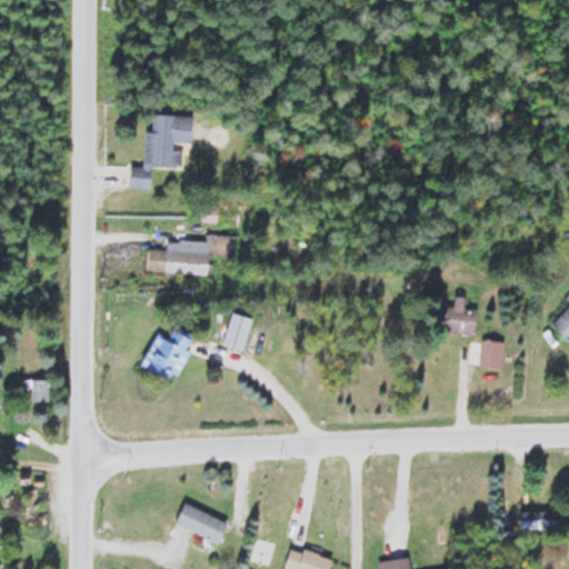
[(189,146),(191,117),(148,113),(145,165),(181,167),(182,145),(189,146)]
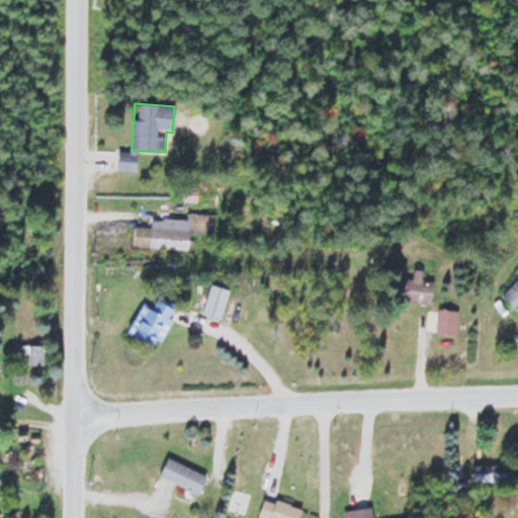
[(182,199),(196,201),(197,189),(183,188),(182,199)]
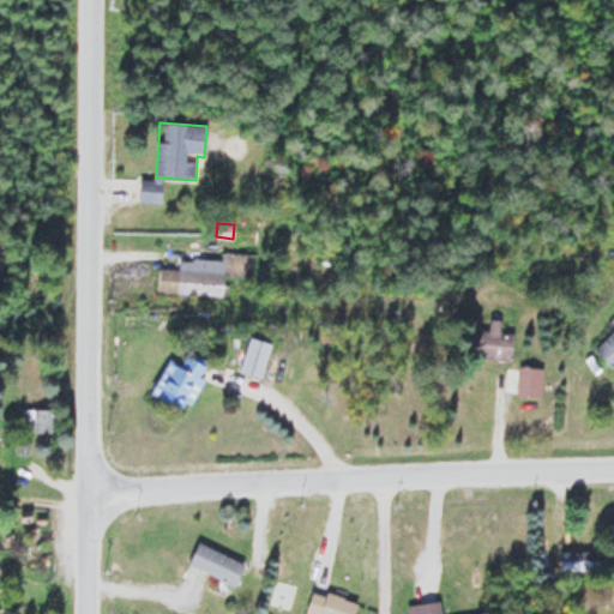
[(178,259),(178,270),(156,269),(156,294),(224,296),(226,276),(253,277),(254,254),(222,253),(222,260),(178,259)]
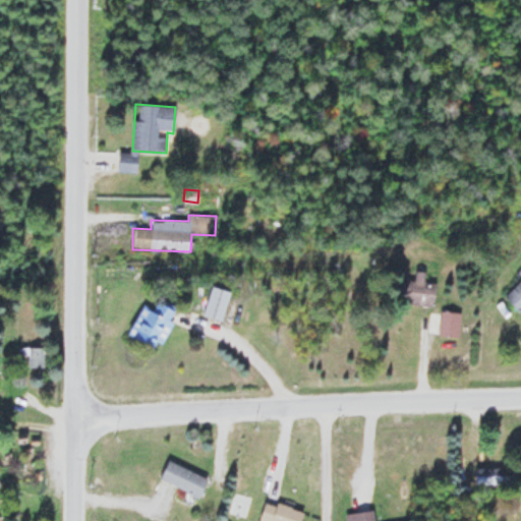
[(425,271),(415,271),(414,280),(397,280),(396,303),(424,304),(425,271)]
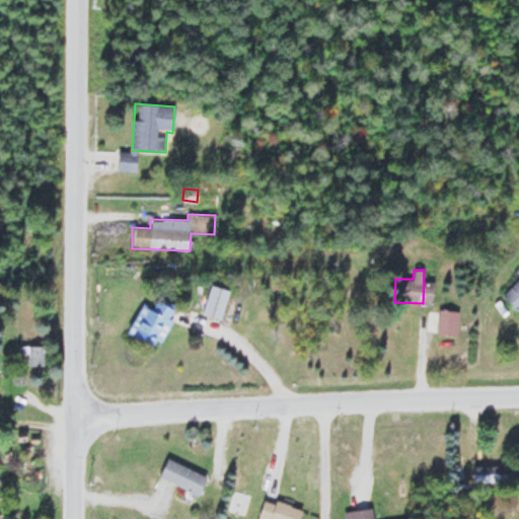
[(518,306),(518,278),(502,295),(516,310),(518,306)]
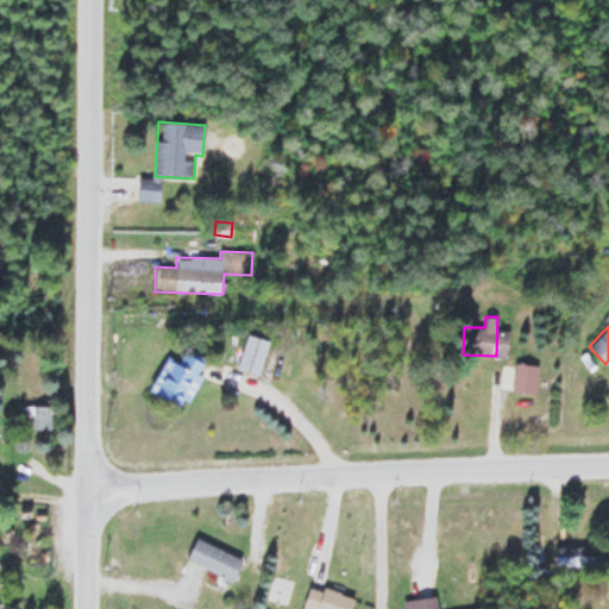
[(269,340),(248,333),(237,369),(258,375),(269,340)]
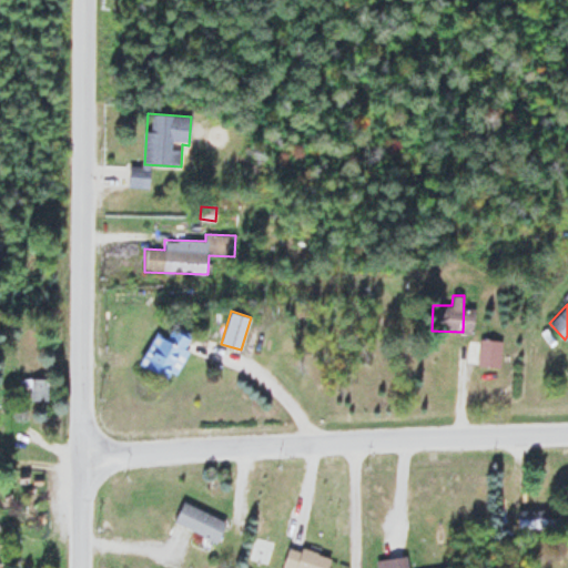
[(140,365),(170,382),(194,336),(173,326),(168,337),(156,332),(140,365)]
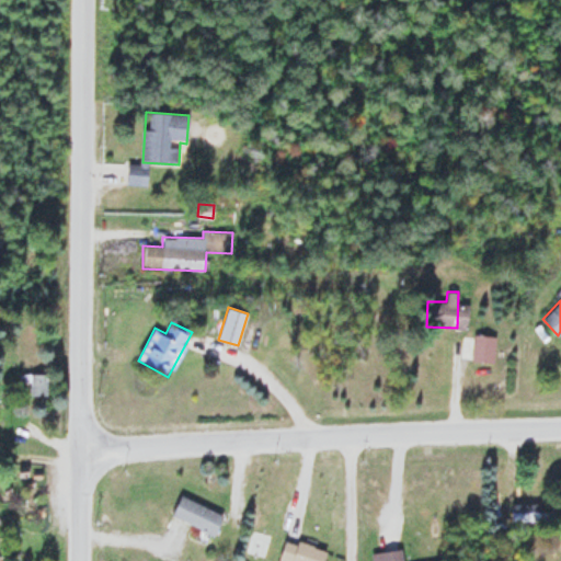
[(494,361),(494,336),(473,336),(473,361),(494,361)]
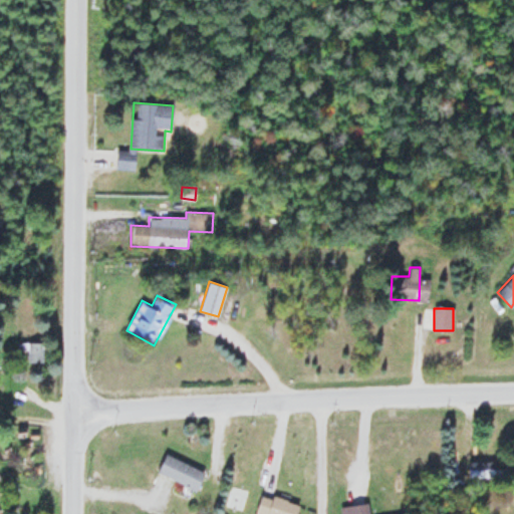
[(28,341),(28,363),(42,363),(42,341),(28,341)]
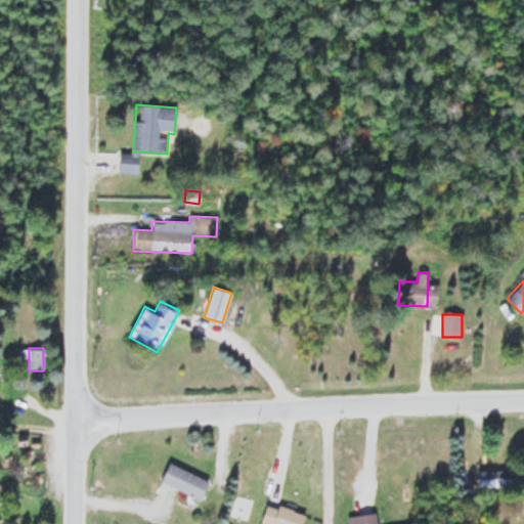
[(209,480),(168,464),(161,484),(202,499),(209,480)]
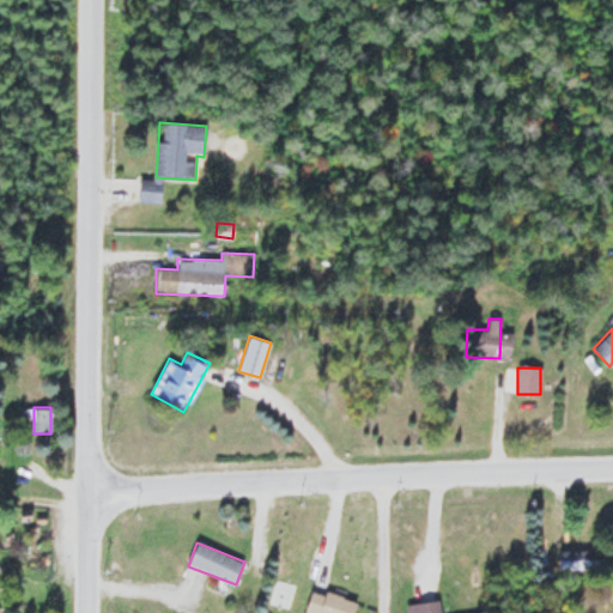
[(592,551),(559,551),(559,571),(592,571),(592,551)]
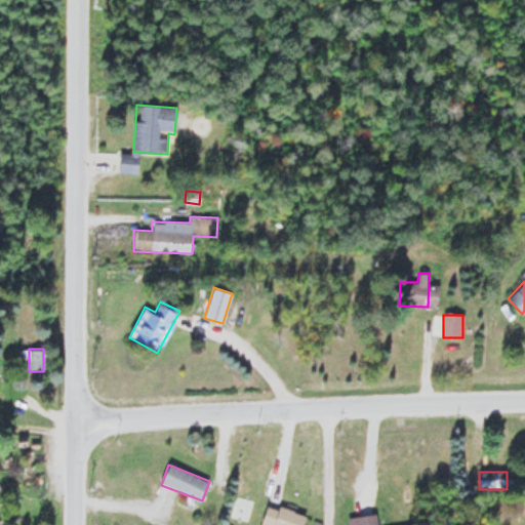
[(261,524),(303,524),(306,515),(268,503),(260,524),(261,524)]
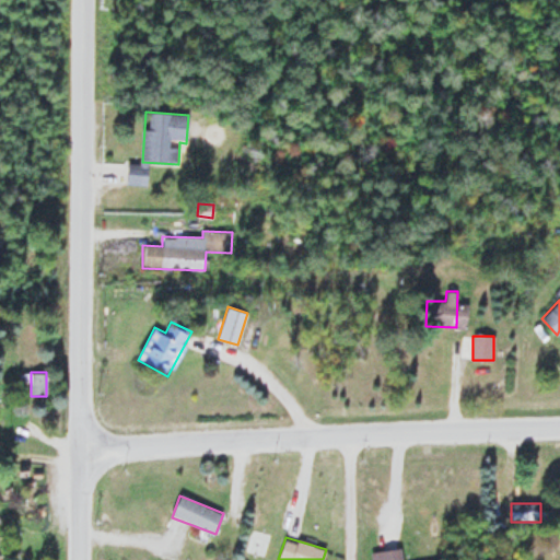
[(401,559),(400,549),(370,552),(371,559),(401,559)]
